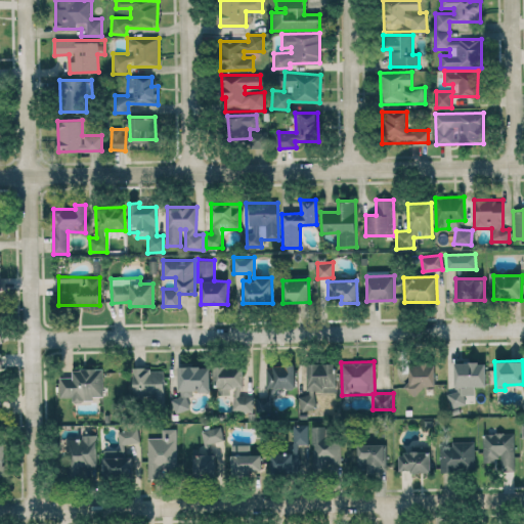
[(485,385),(486,362),(455,361),(454,392),(448,392),(447,406),(464,406),(464,394),(475,394),(475,385),(485,385)]
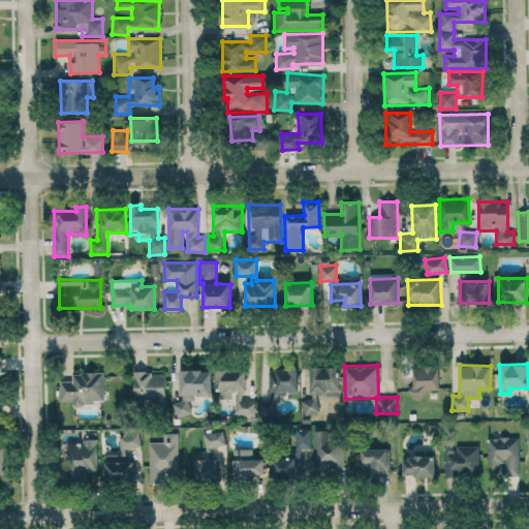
[(339,367),(310,367),(311,399),(303,399),(303,413),(318,413),(318,395),(340,395),(339,367)]
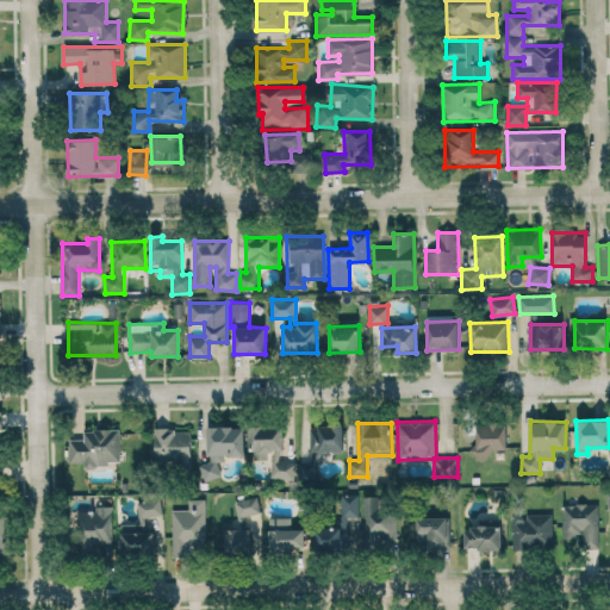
[(506,449),(506,423),(474,424),(475,459),(490,459),(490,450),(506,449)]
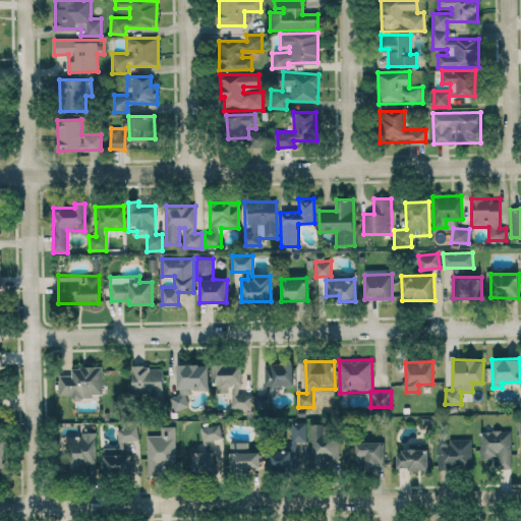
[(213,362),(213,385),(233,386),(232,408),(251,408),(252,394),(240,394),(241,363),(213,362)]
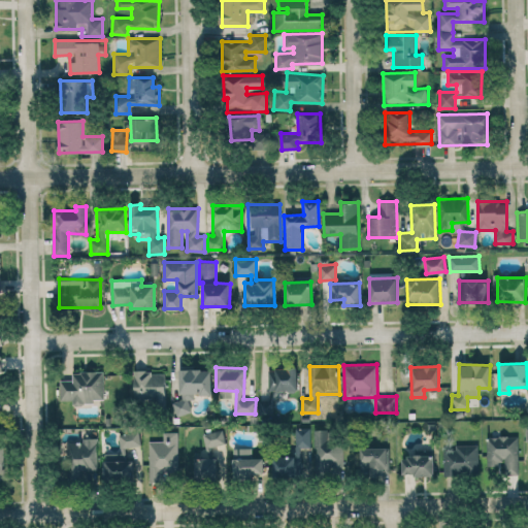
[(269,391),(298,391),(297,367),(268,368),(269,391)]
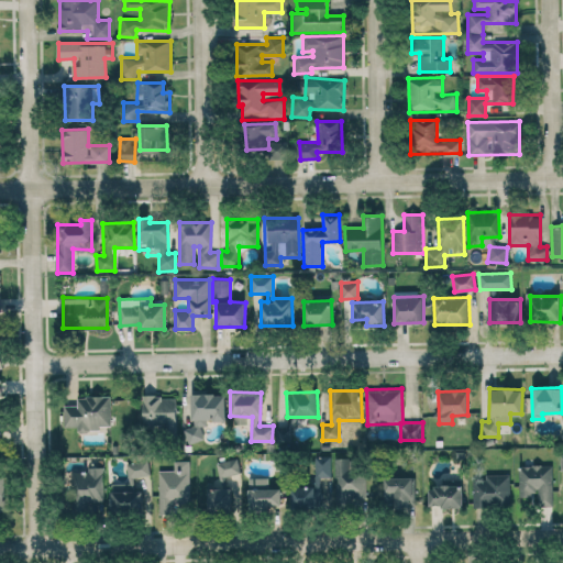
[(225,420),(225,393),(190,394),(190,440),(206,440),(206,421),(225,420)]
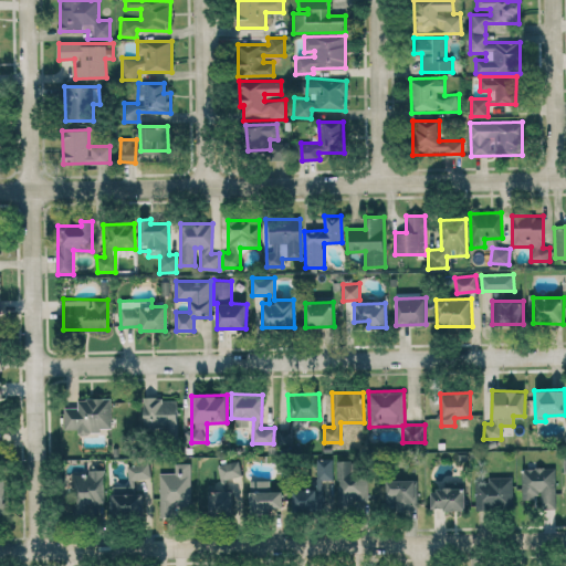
[(177,430),(176,397),(143,398),(144,431),(177,430)]
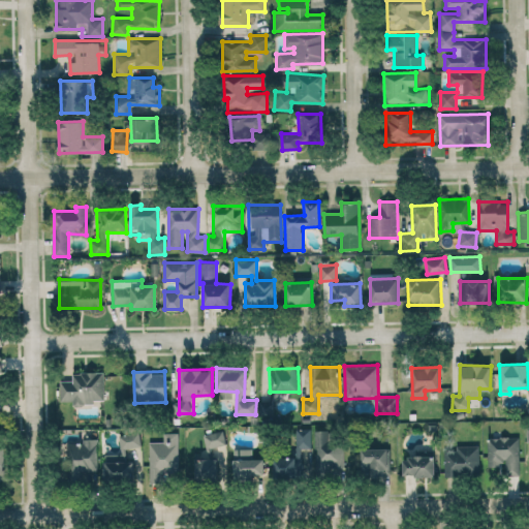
[(103,372),(72,372),(73,380),(60,381),(60,401),(71,401),(72,403),(104,403),(103,372)]
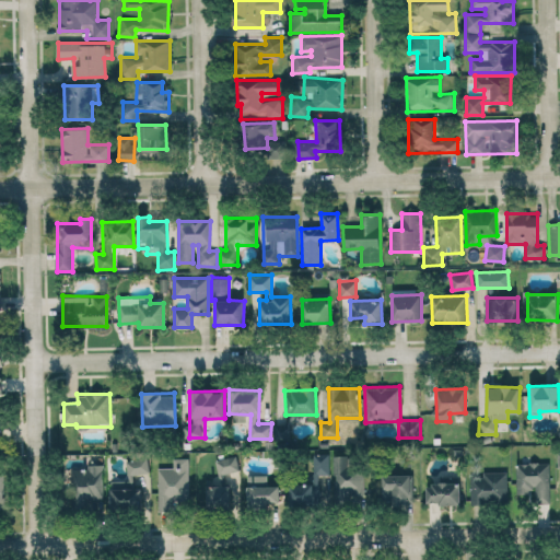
[(273,424),(273,440),(290,440),(290,423),(273,424)]
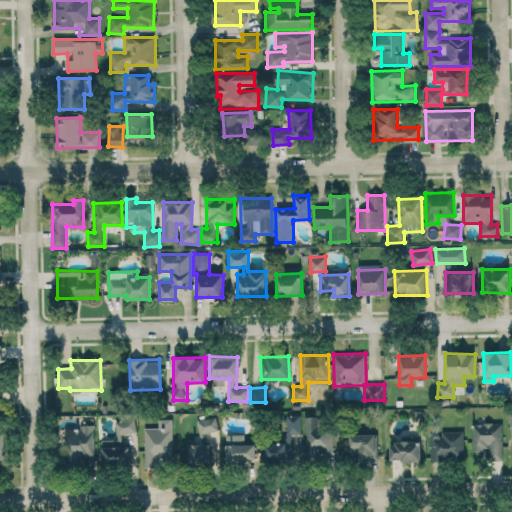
[(264,463),(293,463),(294,434),(301,434),(301,414),(284,414),(284,441),(264,441),(264,463)]
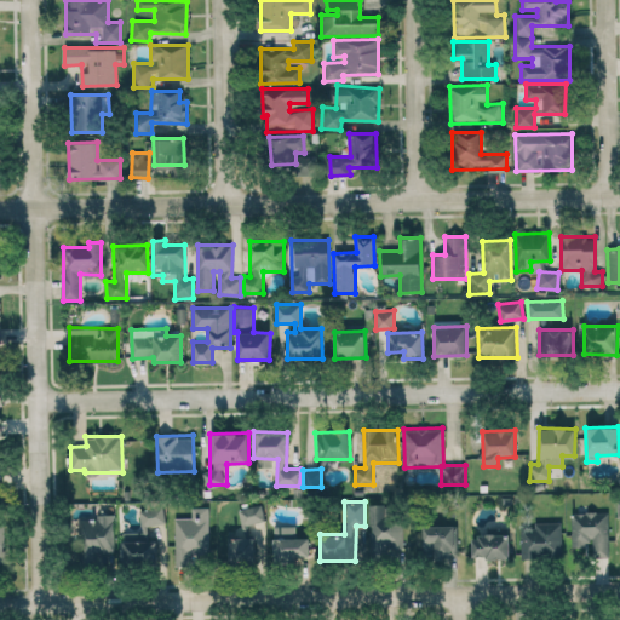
[(401,549),(400,504),(368,505),(369,556),(388,555),(388,549),(401,549)]
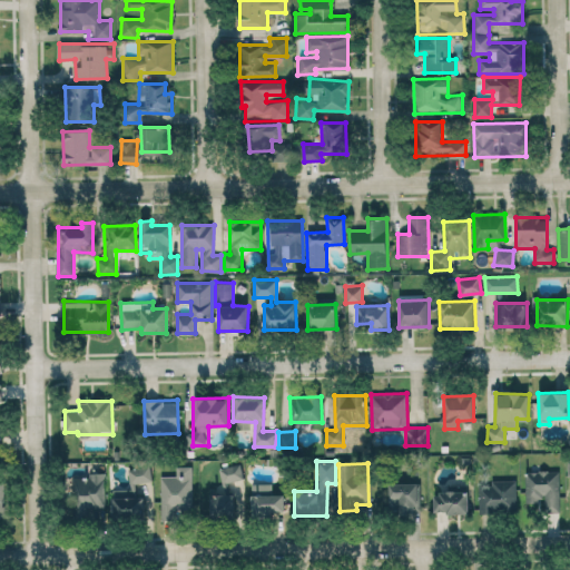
[(153,480),(150,465),(128,469),(130,483),(153,480)]
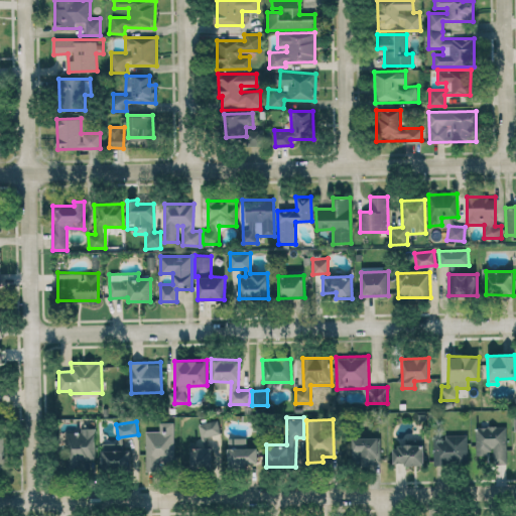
[(173,422),(159,422),(159,430),(145,431),(146,471),(160,470),(160,462),(174,462),(173,422)]
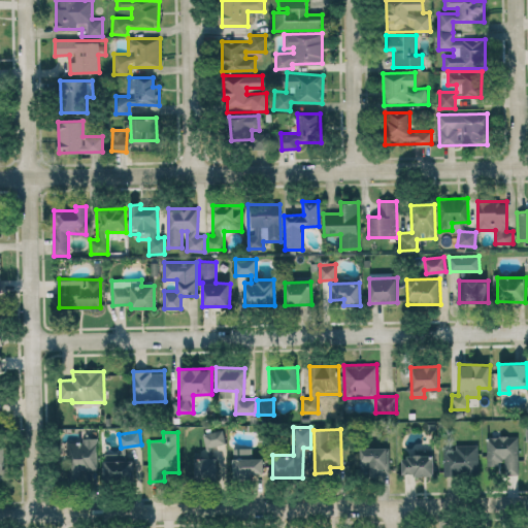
[(488,466),(501,465),(501,474),(519,473),(518,436),(487,436),(488,466)]
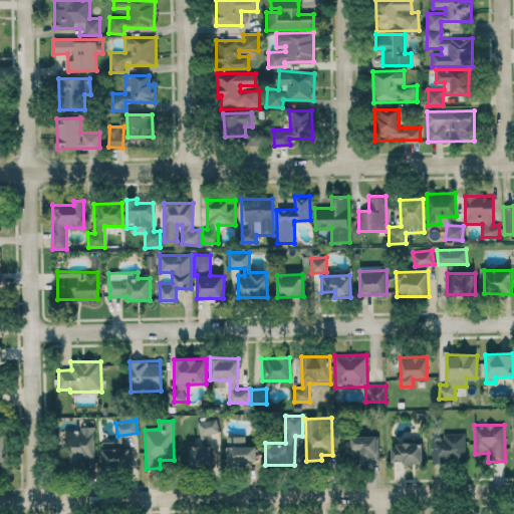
[(94,429),(63,430),(64,457),(72,457),(72,466),(82,466),(82,460),(95,459),(94,429)]
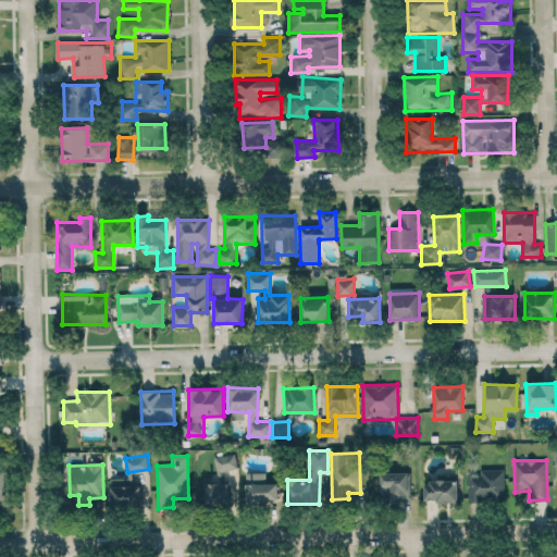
[(505,469),(479,469),(480,472),(467,473),(468,499),(505,499),(505,469)]
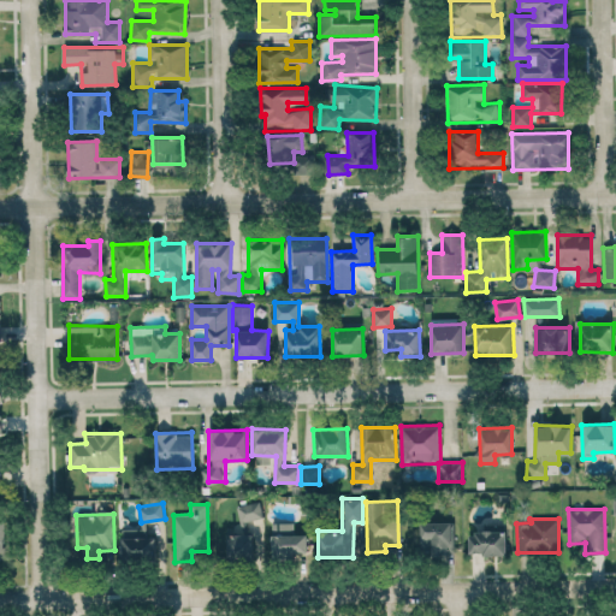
[(123,528),(123,561),(157,560),(155,537),(146,537),(146,522),(141,522),(141,527),(123,528)]
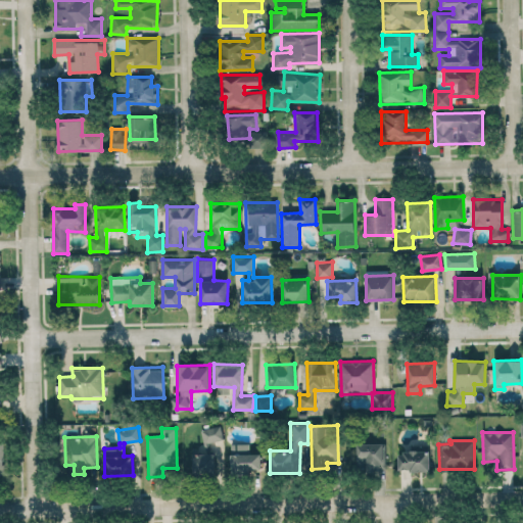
[(260,472),(260,454),(249,454),(250,443),(232,443),(232,471),(260,472)]
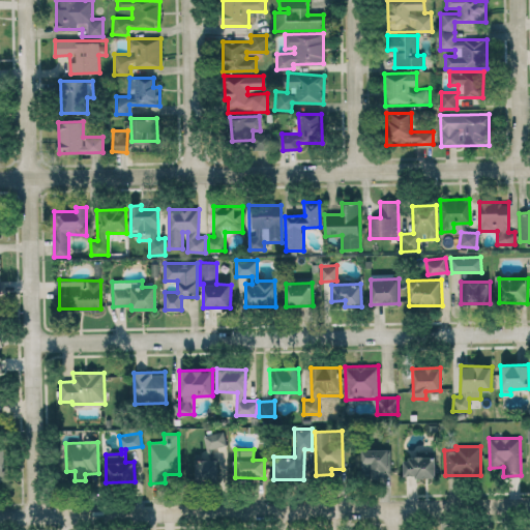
[(362,477),(389,477),(389,449),(361,449),(362,477)]
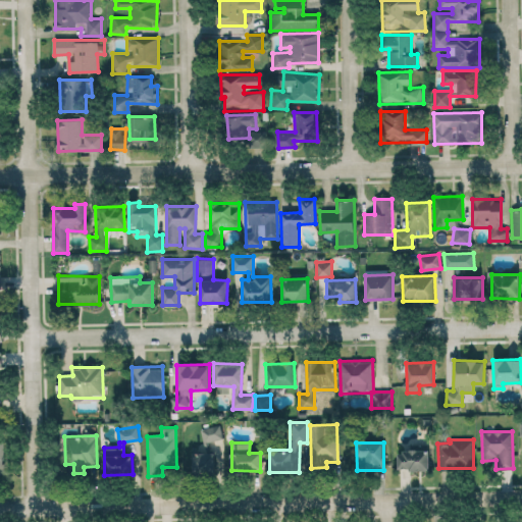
[(429,450),(397,451),(398,470),(429,470),(429,450)]
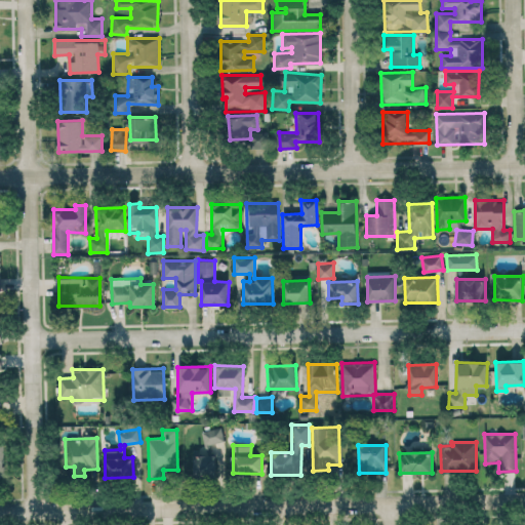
[(224,462),(216,461),(216,455),(195,455),(194,476),(223,476),(224,462)]
